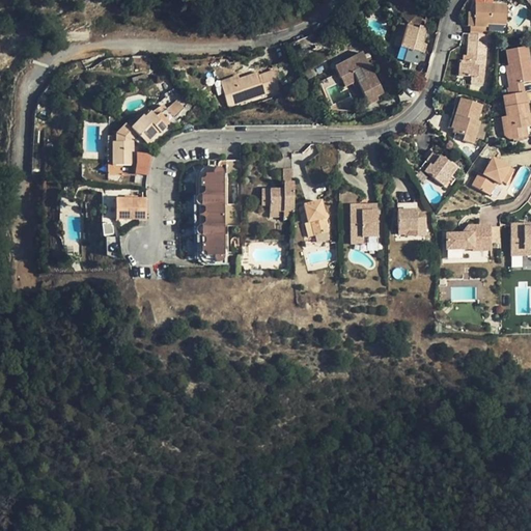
[(419,27),(421,19),(423,15),(409,0),(389,0),(387,2),(401,19),(393,46),(413,52),(415,43),(422,45),(427,29),(423,27),(419,27)]
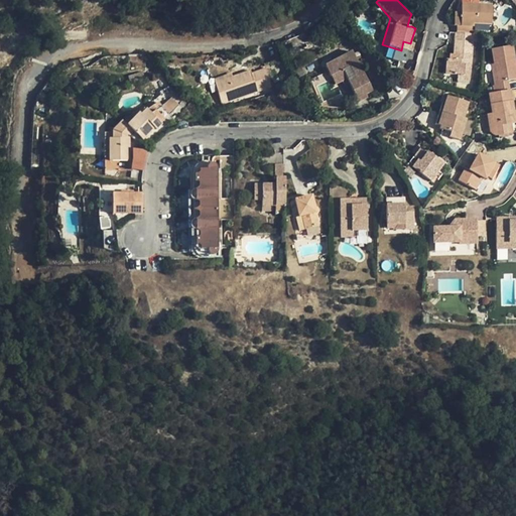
[(475,5),(466,4),(462,4),(461,12),(461,26),(457,26),(457,33),(474,33),(474,24),(492,24),(492,5),(475,5)]
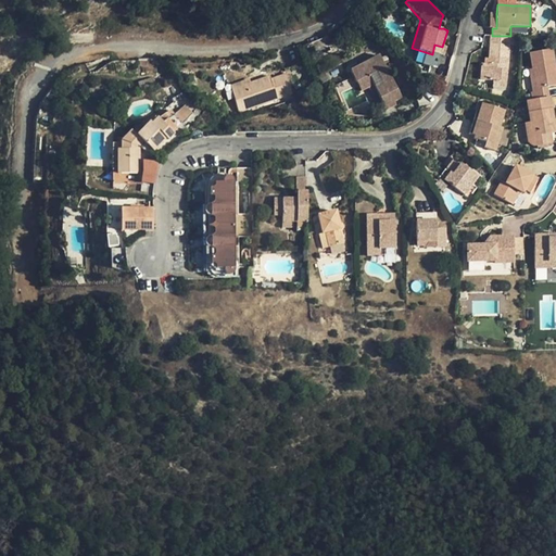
[(517,37),(510,36),(492,36),(490,36),(488,59),(484,59),(484,64),(481,64),(480,79),(493,80),(493,87),(505,88),(509,46),(517,46),(517,37)]
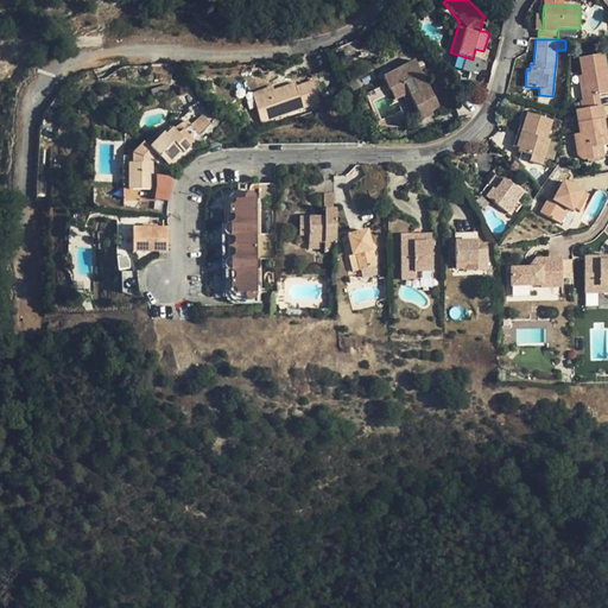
[(330,51),(336,67),(361,56),(355,42),(330,51)]
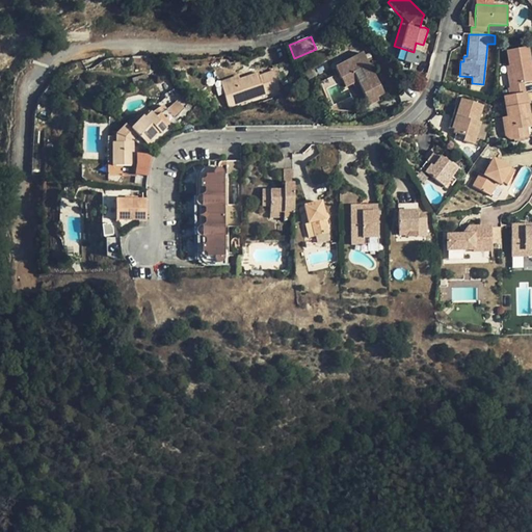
[(531,81),(531,69),(531,65),(528,48),(507,51),(509,67),(512,85),(508,86),(507,86),(509,97),(525,94),(523,83),(531,81)]
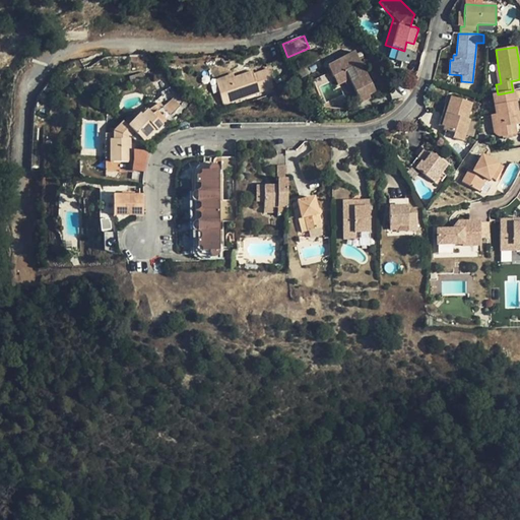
[(349,80),(360,100),(369,94),(375,91),(354,52),(327,66),(332,77),(333,77),(337,86),(349,80)]
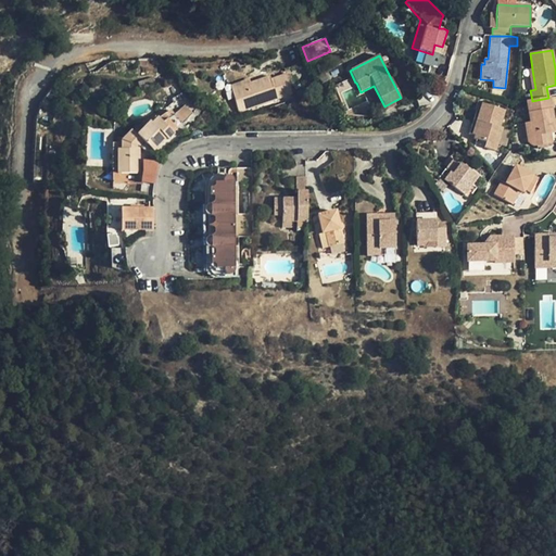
[(239,112),(292,93),(286,75),(270,80),(269,77),(250,84),(231,90),(239,112)]
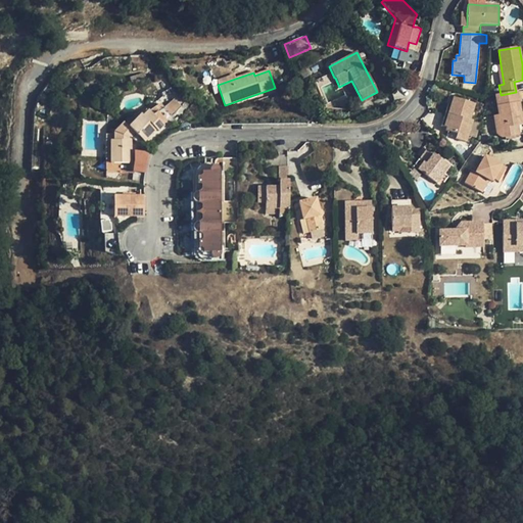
[(216,81),(218,85),(235,79),(233,75),(216,81)]
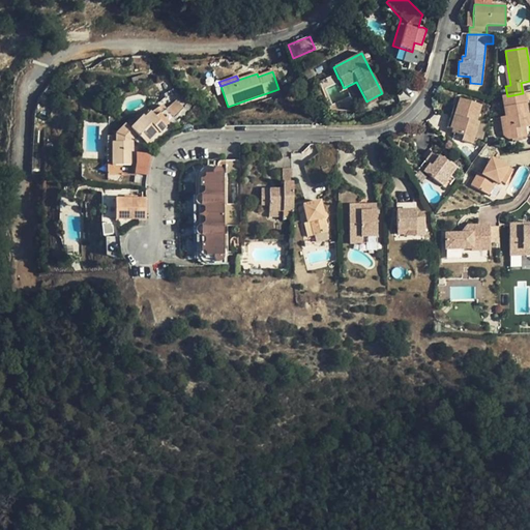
[(378,100),(376,96),(366,101),(369,106),(378,100)]
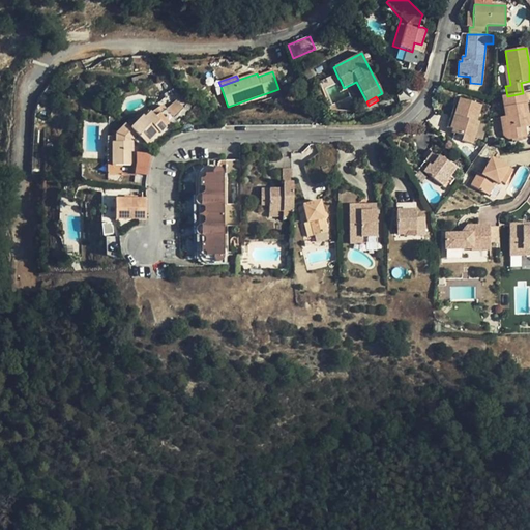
[(529,135),(529,134),(524,96),(502,100),(505,118),(500,119),(504,141),(529,135)]
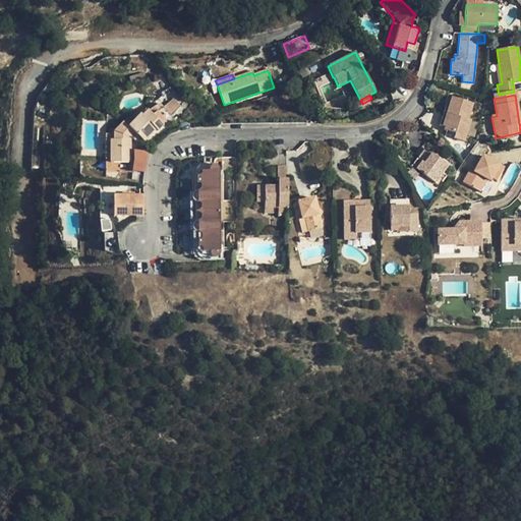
[(451,98),(446,114),(449,115),(444,130),(455,133),(454,138),(464,141),(470,120),(468,120),(472,104),(451,98)]
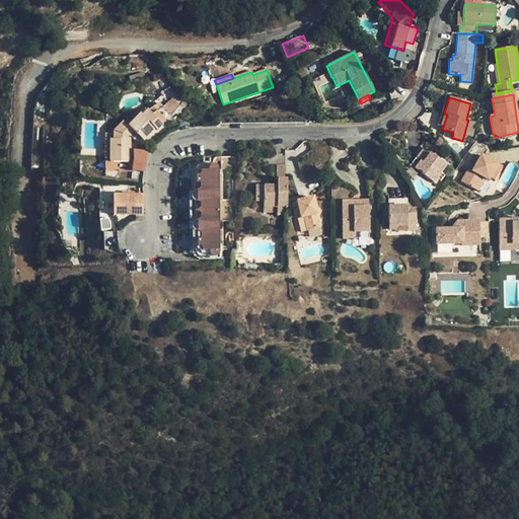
[(162,126),(151,117),(146,112),(141,117),(139,115),(128,127),(122,122),(113,132),(114,140),(109,139),(109,162),(130,161),(130,139),(135,134),(143,142),(154,130),(157,132),(162,126)]
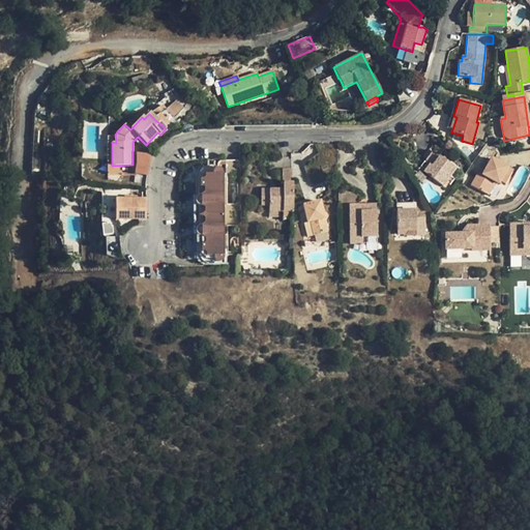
[(159,115),(154,119),(166,128),(170,124),(159,115)]
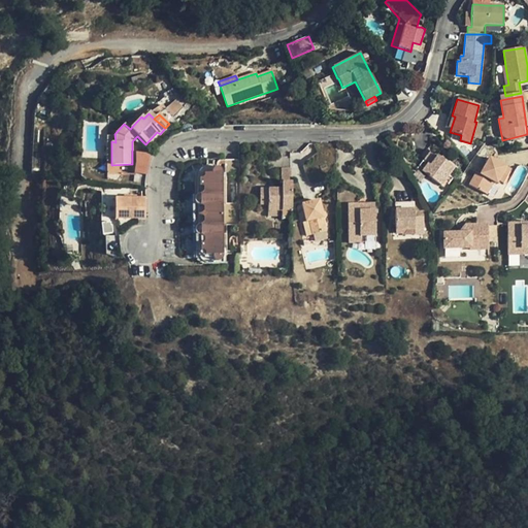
[(451,129),(455,117),(452,116),(450,114),(446,128),(451,129)]
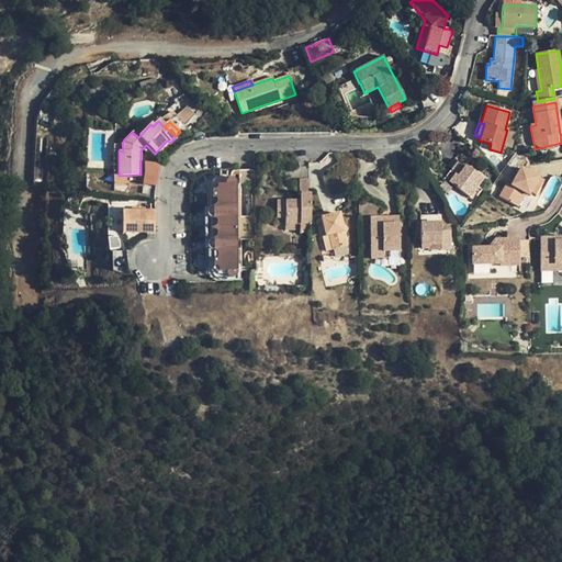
[(476,188),(483,180),(456,159),(449,168),(452,170),(450,172),(454,175),(448,183),(469,199),(473,193),(478,197),(481,190),(476,188)]
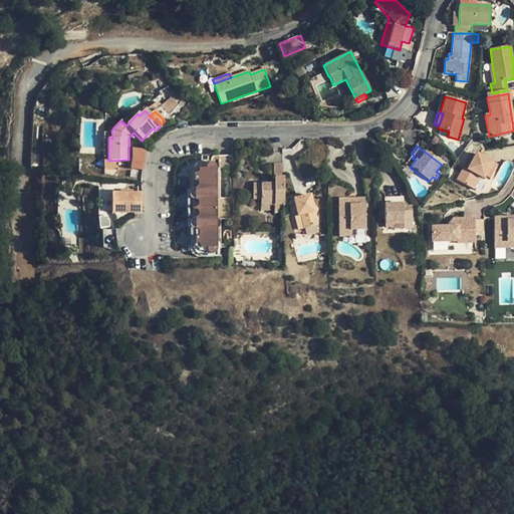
[(145,170),(147,149),(134,148),(132,169),(145,170)]
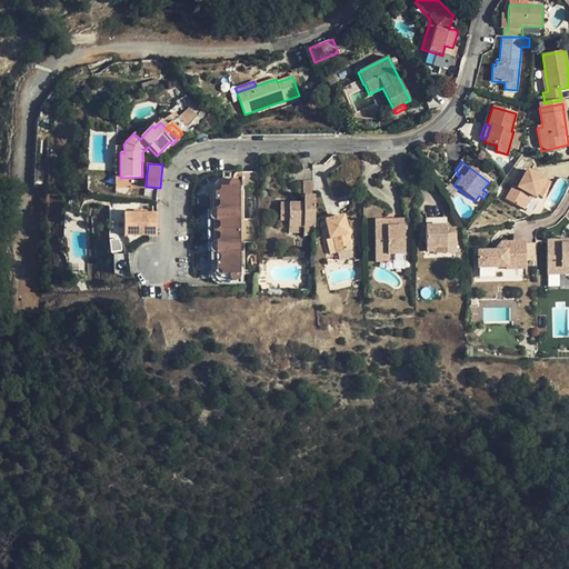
[(506,199),(522,209),(529,196),(532,197),(535,198),(537,196),(542,198),(550,183),(545,180),(533,175),(527,170),(517,188),(513,186),(506,199)]
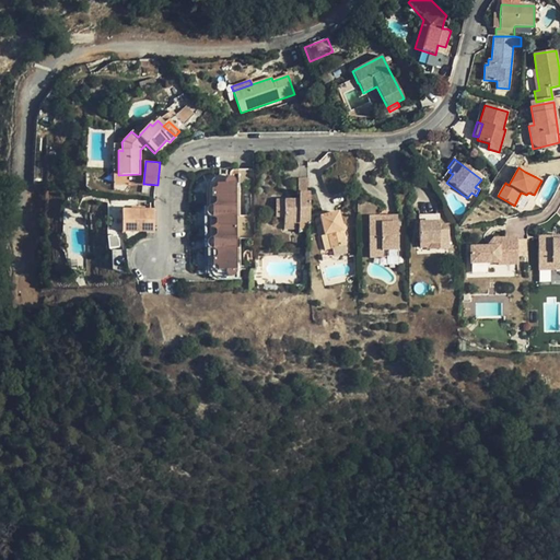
[(527,167),(525,172),(536,177),(538,174),(527,167)]
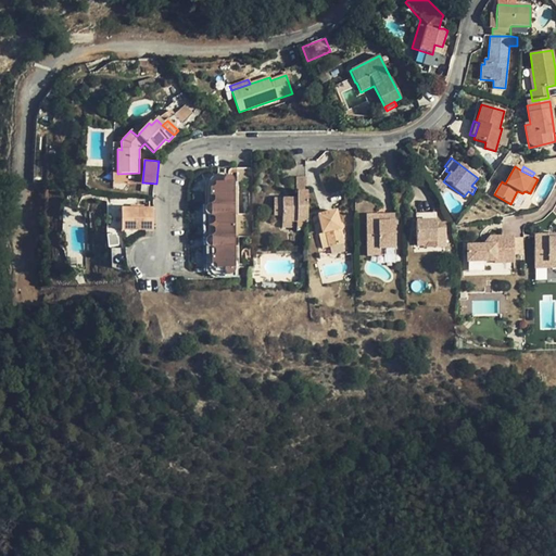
[(231,179),(229,177),(228,177),(226,177),(224,179),(223,180),(222,184),(214,184),(214,186),(212,188),(210,188),(210,197),(212,197),(213,198),(213,202),(211,204),(209,204),(205,206),(204,209),(204,211),(205,214),(205,215),(209,216),(212,217),(213,218),(214,223),(211,225),(207,226),(207,227),(212,228),(214,230),(214,234),(212,236),(209,237),(206,239),(204,241),(204,242),(205,245),(206,247),(209,248),(211,248),(214,251),(214,254),(213,256),(211,256),(211,264),(214,264),(215,266),(215,269),(224,268),(225,273),(225,274),(227,275),(230,275),(232,274),(235,270),(232,182),(231,179)]
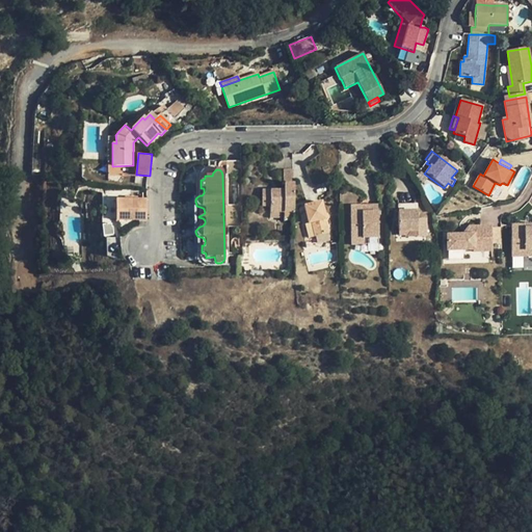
[(490,196),(498,184),(495,183),(488,195),(490,196)]
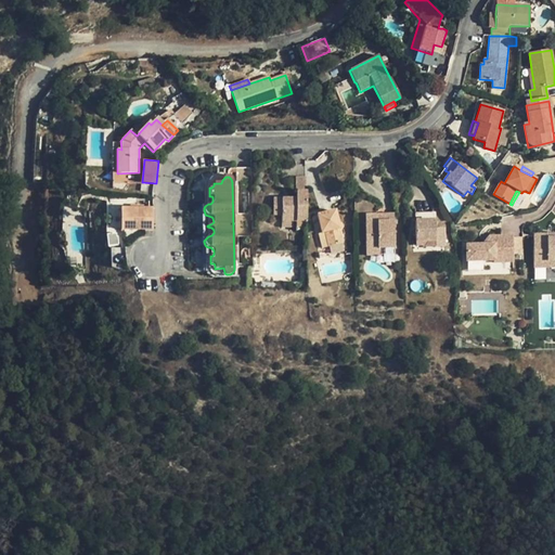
[(281,215),(281,222),(291,221),(296,221),(306,221),(306,192),(295,192),(295,199),(272,199),(272,216),(281,215)]
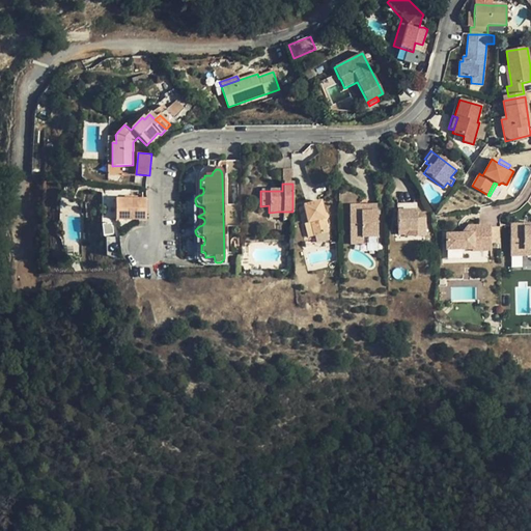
[(146,220),(146,199),(115,199),(115,221),(138,220),(146,220)]
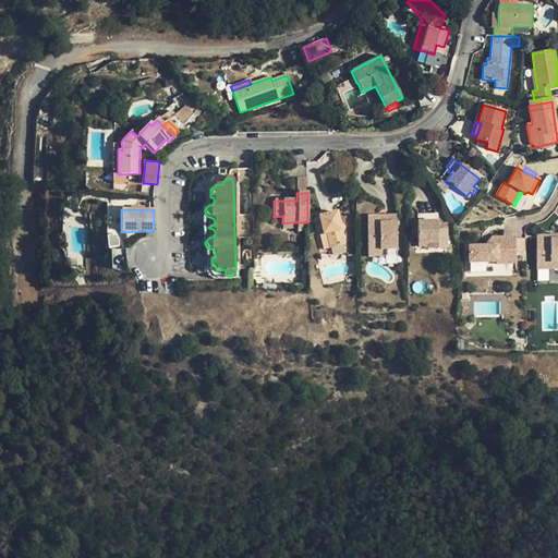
[(336,213),(318,217),(324,234),(326,234),(329,249),(344,244),(336,213)]
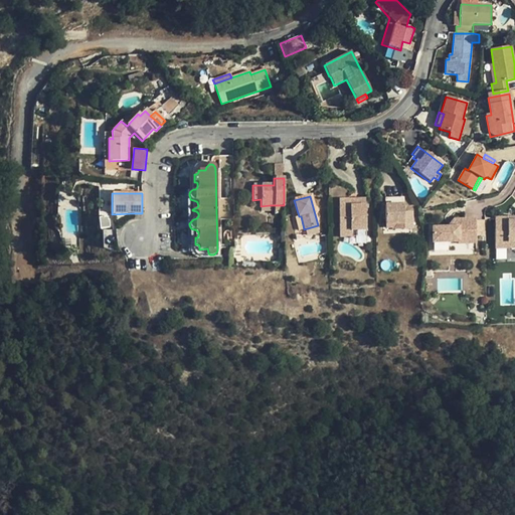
[(364,199),(355,199),(355,206),(339,206),(339,231),(365,230),(364,199)]
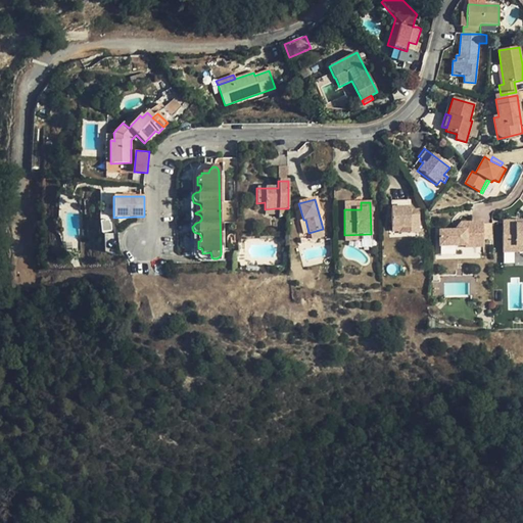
[(390,207),(391,229),(410,229),(411,233),(419,233),(418,216),(410,217),(409,207),(390,207)]
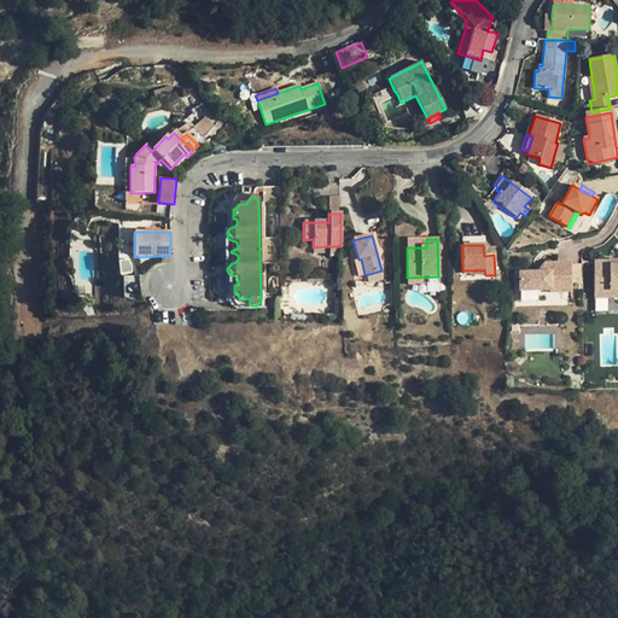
[(340,246),(330,246),(330,257),(340,257),(340,246)]
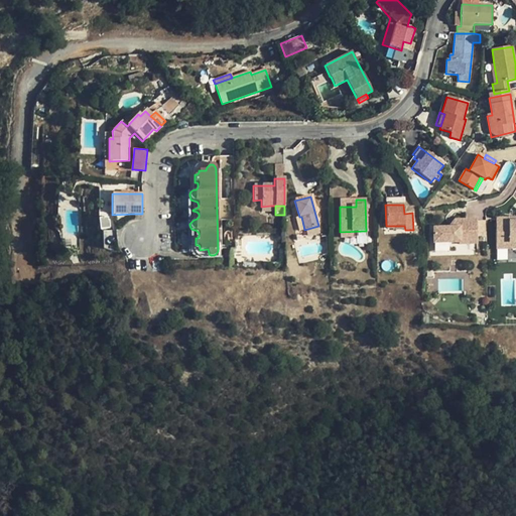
[(508,223),(508,219),(496,219),(496,249),(508,249),(508,243),(515,243),(515,222),(513,223),(508,223)]
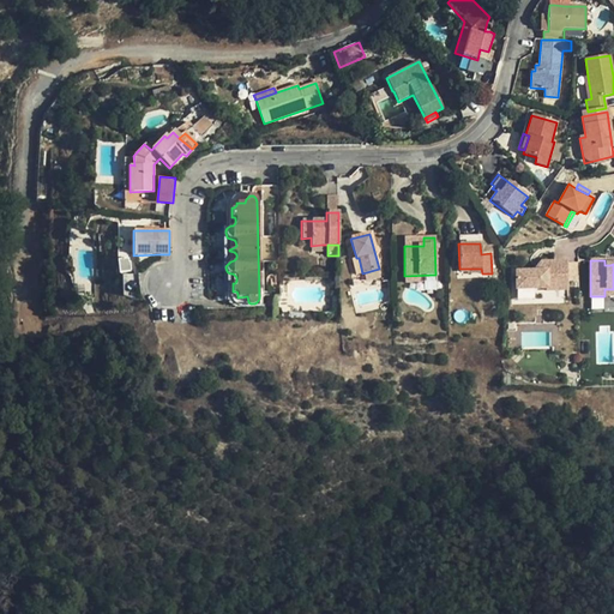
[(516,290),(547,289),(547,283),(558,282),(558,292),(567,292),(566,262),(540,263),(540,271),(534,271),(515,271),(516,290)]
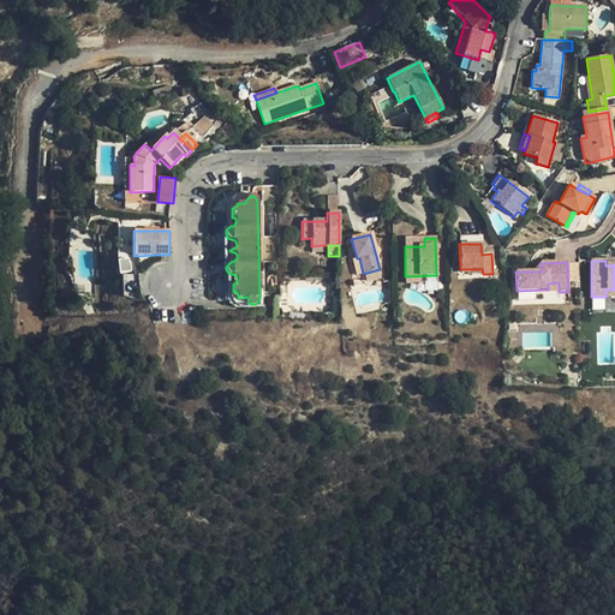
[(124,297),(138,300),(137,275),(123,276),(124,297)]
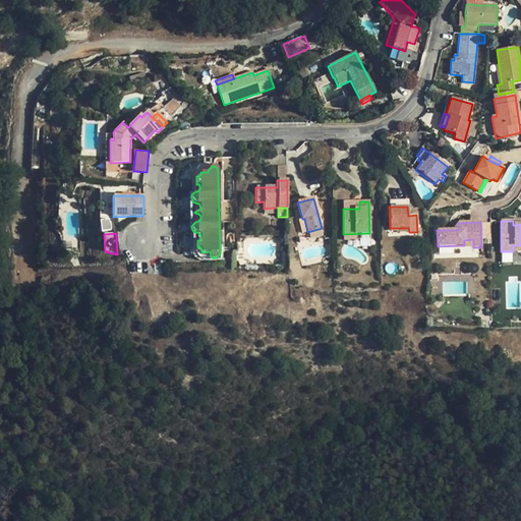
[(464,240),(464,245),(464,247),(473,247),(473,239),(464,240)]
